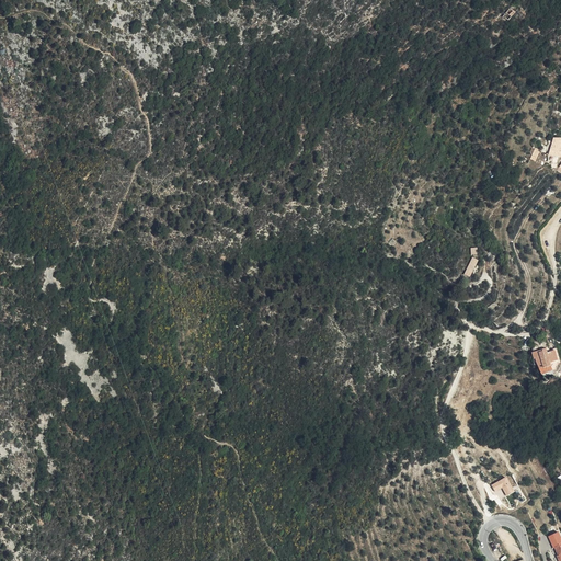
[(560,159),(560,156),(560,141),(554,139),(550,155),(554,157),(560,159)]
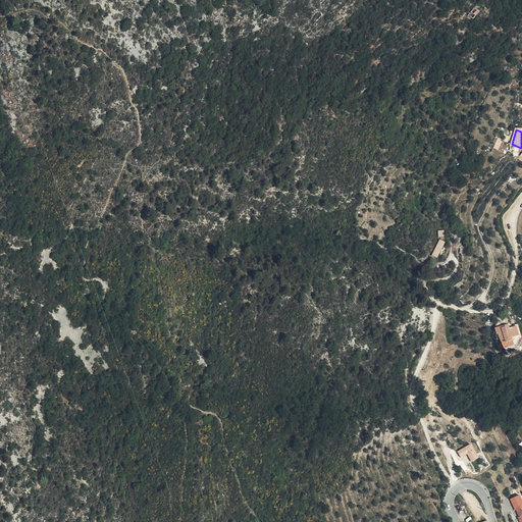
[(389,235),(394,241),(398,238),(395,231),(389,235)]
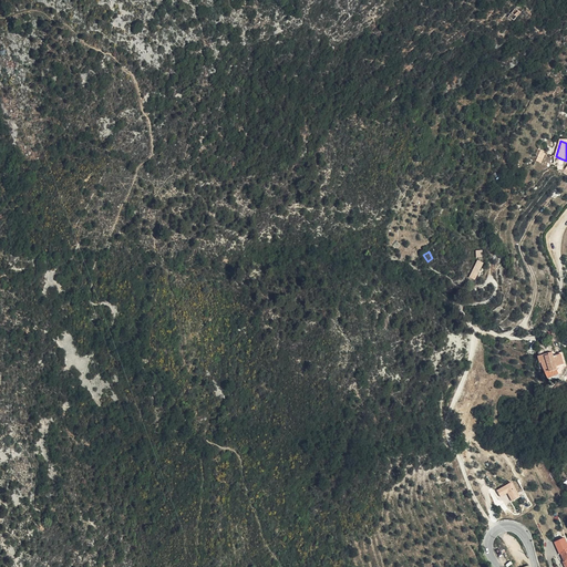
[(552,353),(539,358),(542,363),(547,378),(549,378),(558,374),(559,374),(557,367),(564,364),(562,357),(560,354),(553,357),(552,353)]
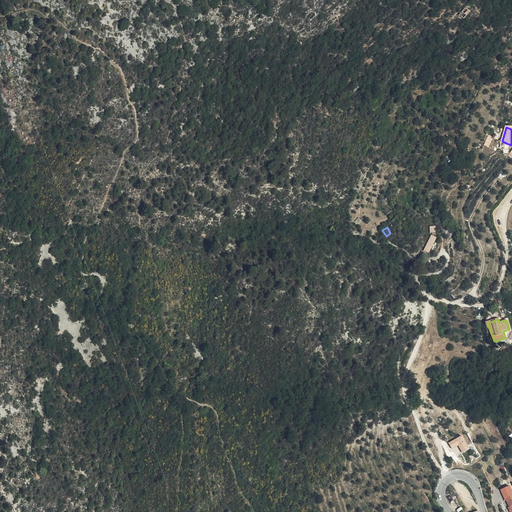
[(504,338),(496,341),(498,347),(505,342),(504,338)]
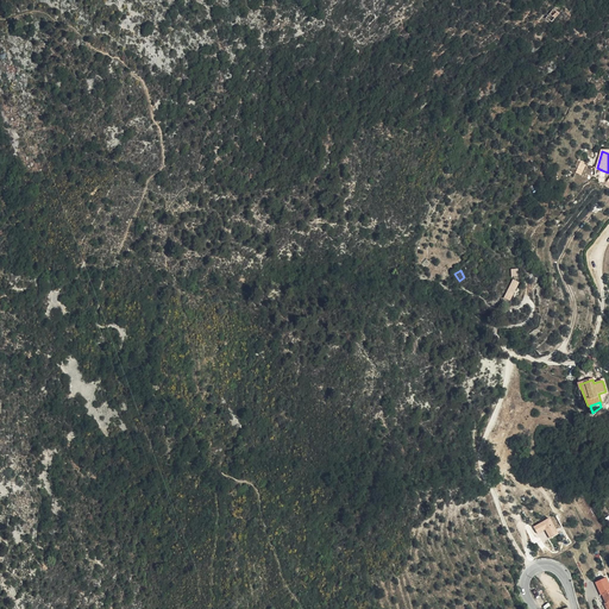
[(533,526),(538,534),(545,529),(550,539),(559,533),(550,516),(533,526)]
